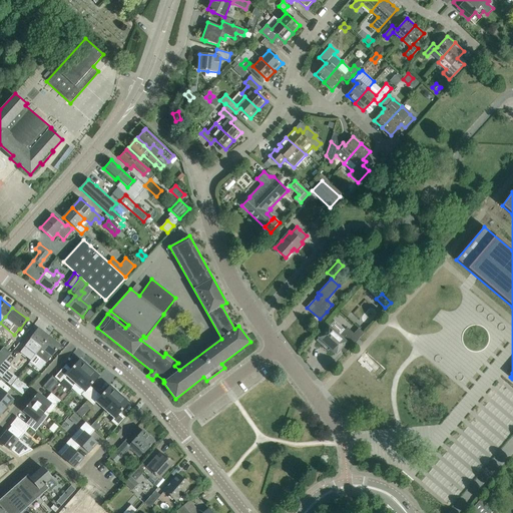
[(90,311),(84,317),(89,321),(94,315),(90,311)]
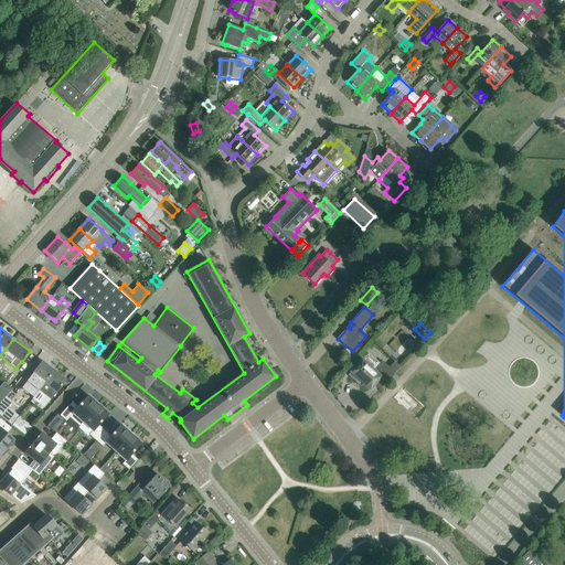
[(348,375),(361,387),(363,384),(370,390),(383,375),(388,380),(401,366),(395,362),(390,368),(382,361),(374,371),(362,360),(348,375)]
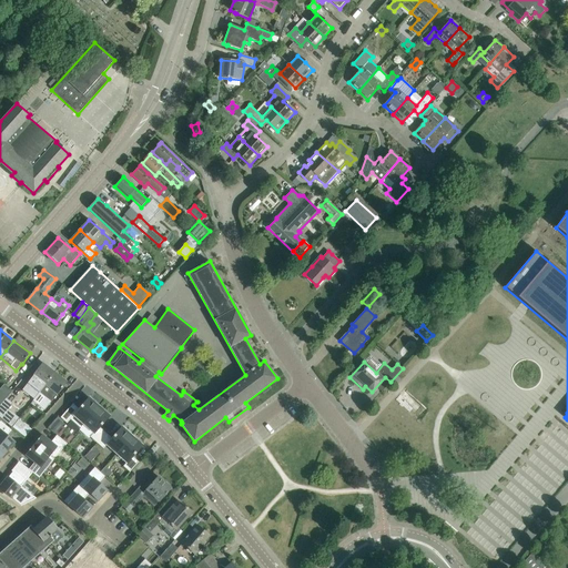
[(39,393),(54,373),(42,363),(36,372),(27,384),(39,393)]
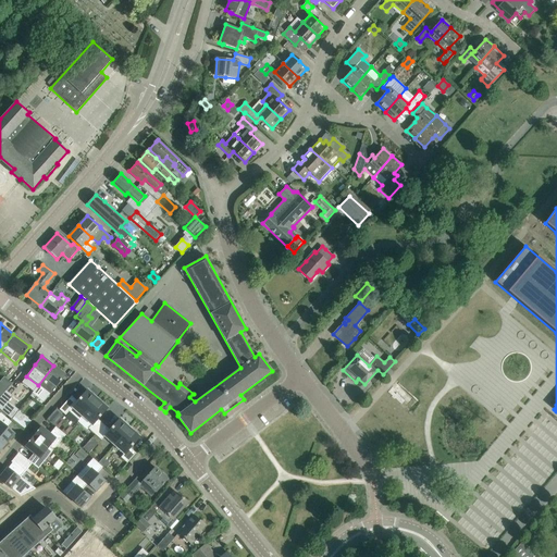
[(59,383),(65,374),(53,366),(38,385),(50,394),(59,383)]
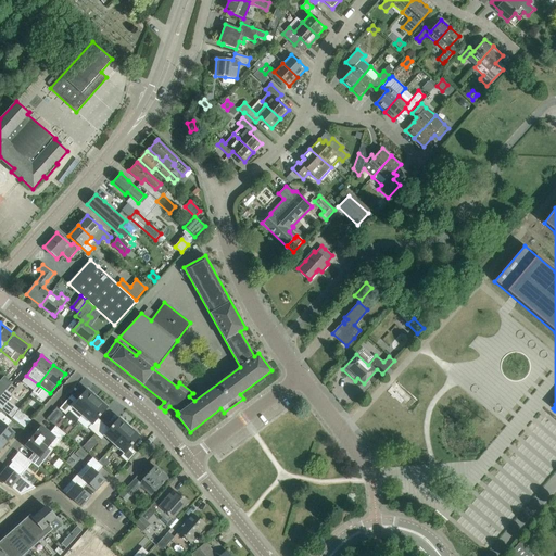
[(83,415),(97,399),(87,390),(77,401),(72,395),(59,408),(65,415),(68,411),(79,419),(83,416),(83,415)]
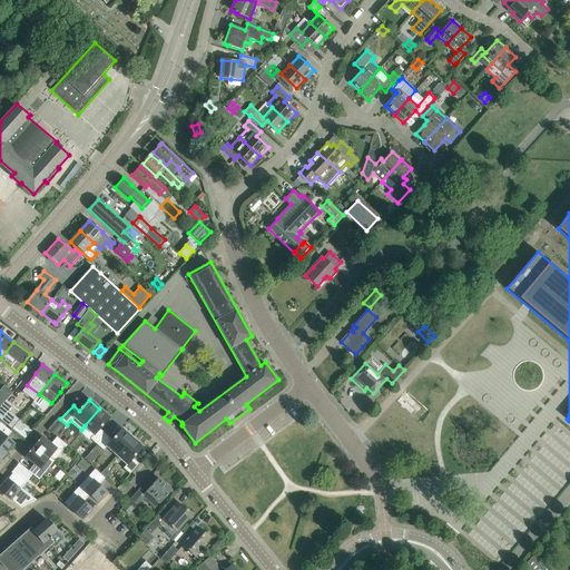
[(13,406),(6,401),(0,406),(0,419),(11,429),(20,420),(10,411),(13,406)]
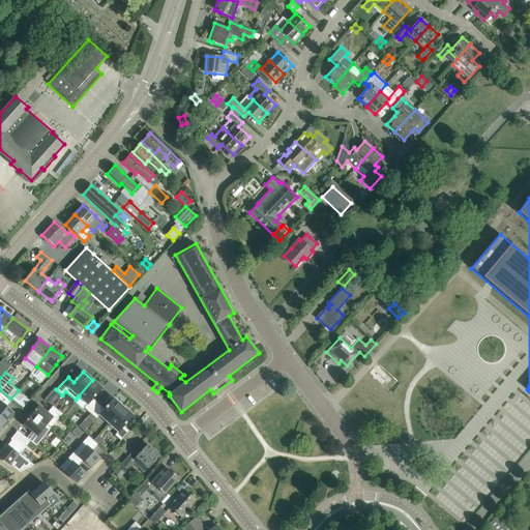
[(102,388),(92,380),(79,395),(79,396),(87,404),(84,408),(90,413),(98,404),(93,399),(102,388)]
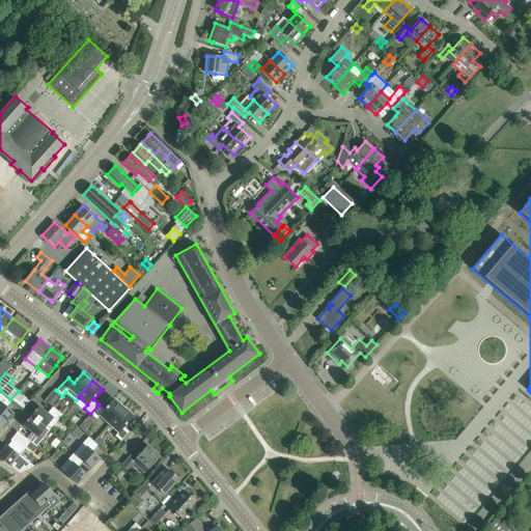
[(0,418),(5,423),(14,414),(6,408),(10,402),(0,394),(0,393),(0,418)]
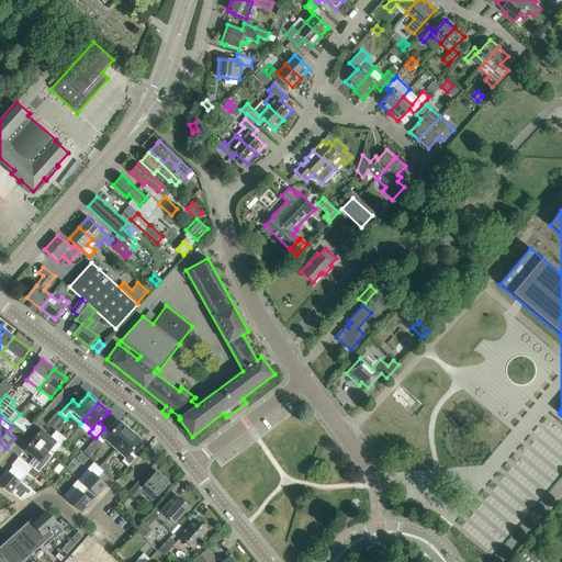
[(115,449),(131,431),(120,423),(111,434),(104,428),(96,438),(102,444),(105,440),(115,449)]
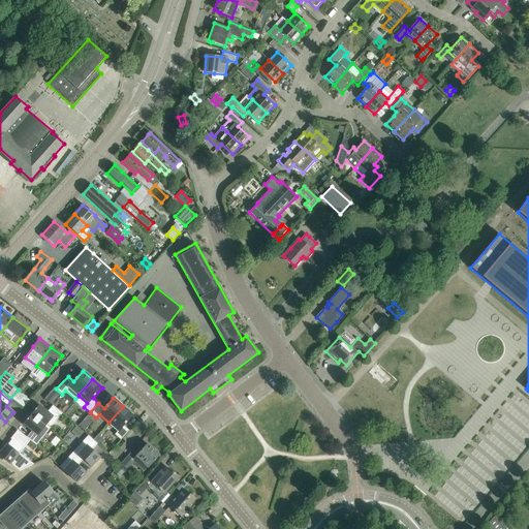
[(39,405),(31,414),(50,429),(62,413),(53,405),(48,411),(39,405)]
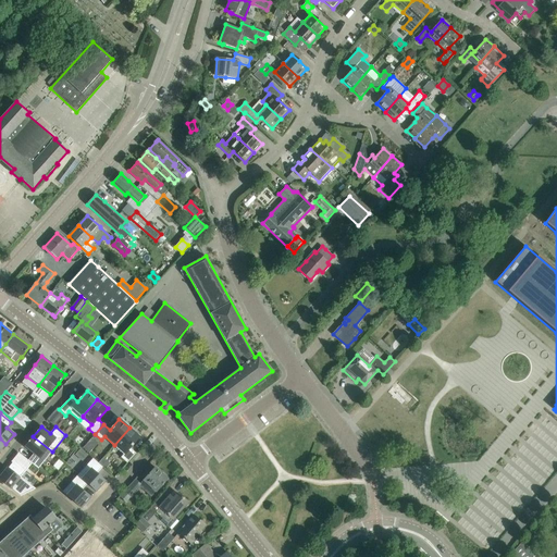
[(139,437),(130,428),(114,445),(124,454),(121,457),(127,463),(136,454),(130,448),(139,437)]
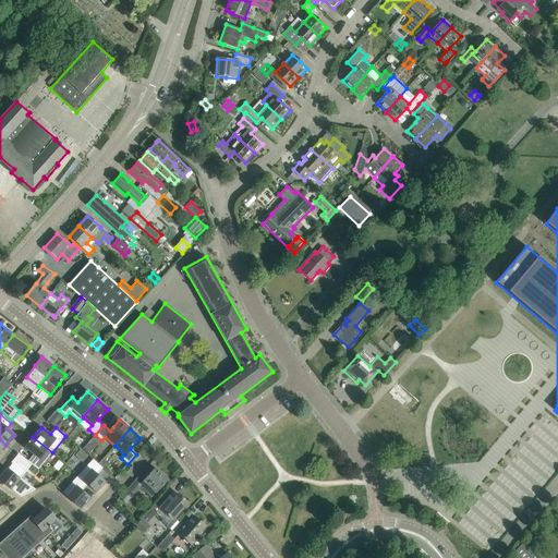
[(38,470),(52,452),(33,437),(24,447),(34,455),(28,461),(32,464),(38,470)]
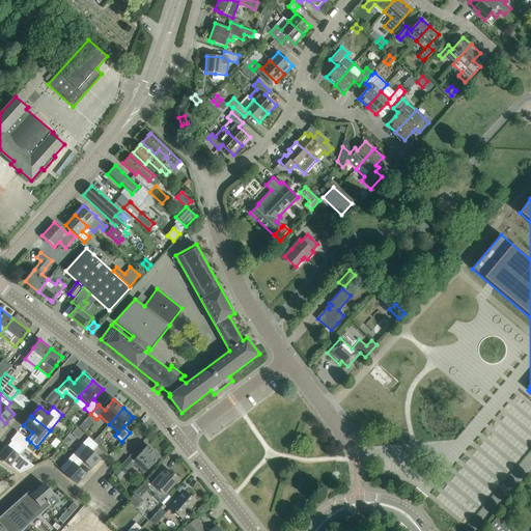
[(19,455),(30,442),(27,439),(26,439),(18,432),(11,440),(12,441),(7,447),(6,446),(0,453),(0,457),(10,466),(11,465),(12,466),(12,467),(20,473),(32,467),(32,466),(19,455)]
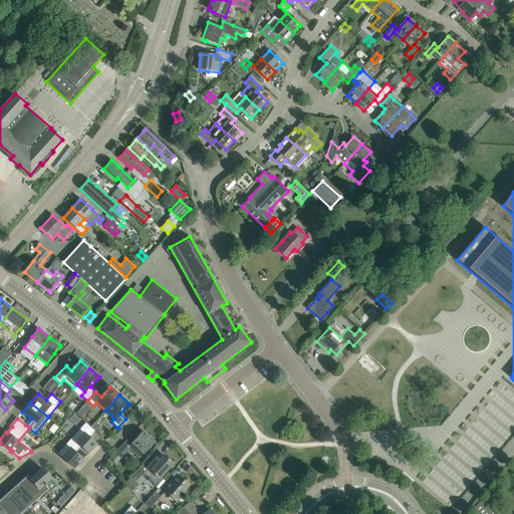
[(85,423),(72,438),(81,446),(80,447),(88,454),(97,445),(89,437),(94,432),(85,423)]
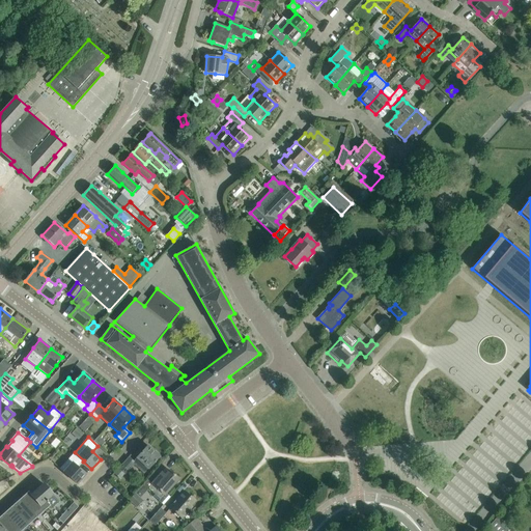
[(148,469),(160,456),(147,445),(134,462),(129,456),(118,469),(124,475),(135,465),(144,473),(148,469)]
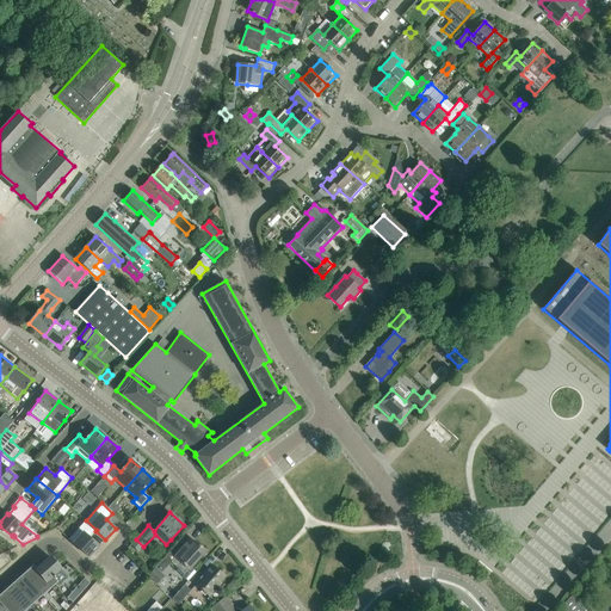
[(90,538),(96,531),(97,530),(86,520),(69,539),(90,557),(99,547),(90,538)]
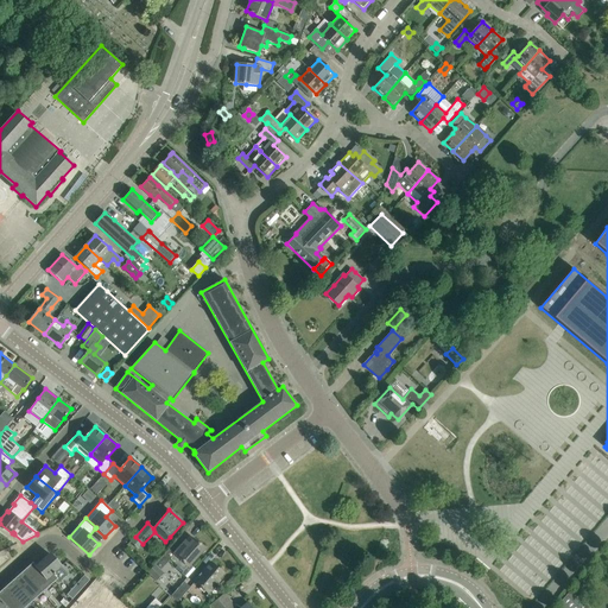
[(170,549),(165,553),(171,559),(178,565),(176,568),(185,576),(187,578),(195,569),(194,567),(190,564),(196,557),(204,549),(195,539),(189,545),(185,542),(177,550),(175,553),(170,549)]
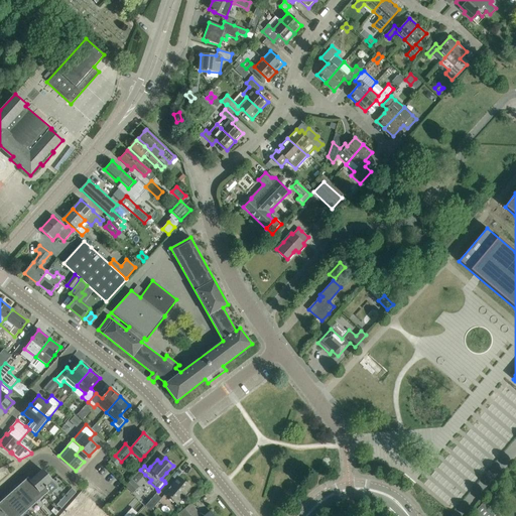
[(21,515),(44,496),(49,492),(44,487),(51,481),(42,470),(30,481),(28,478),(0,502),(0,509),(5,515),(21,515)]
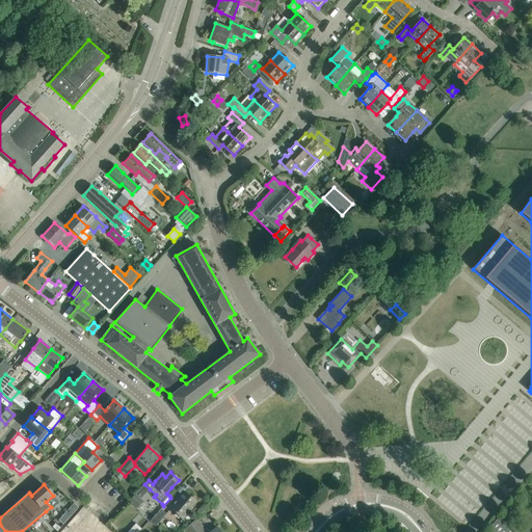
[(191,506),(196,501),(186,493),(181,498),(180,496),(169,507),(183,519),(186,515),(192,507),(191,506)]
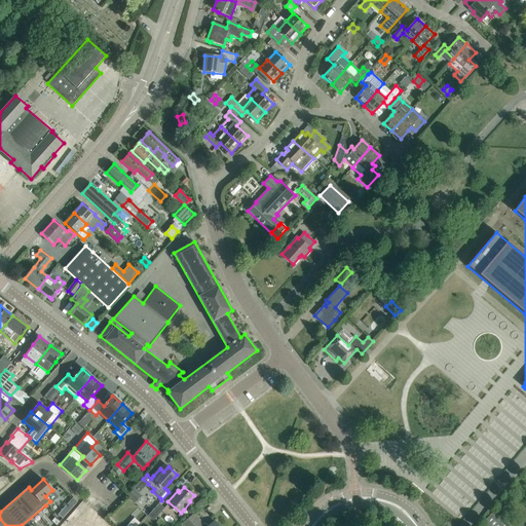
[(128,495),(137,502),(142,496),(140,493),(135,489),(128,495)]
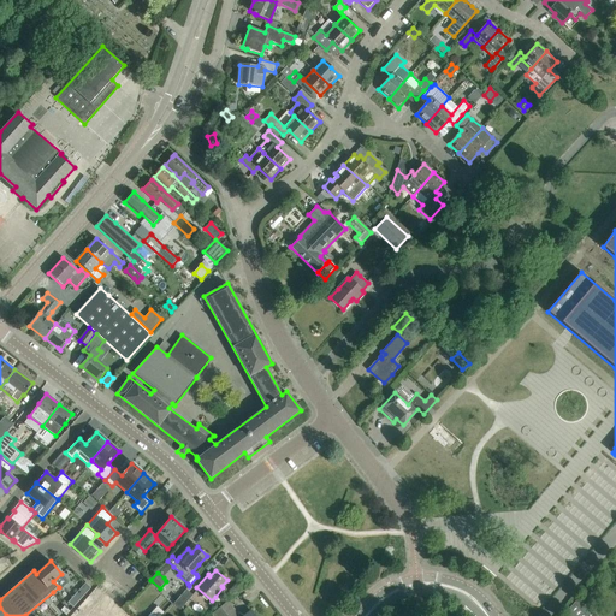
[(606,578),(600,585),(604,588),(610,587),(614,584),(606,578)]
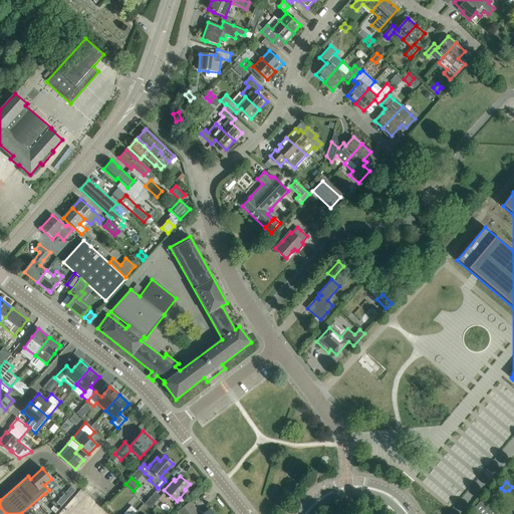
[(151,508),(162,495),(156,491),(145,503),(151,508)]
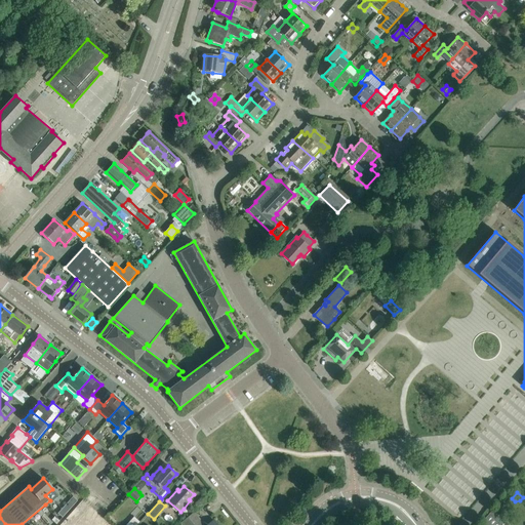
[(71,509),(66,505),(57,514),(63,518),(71,509)]
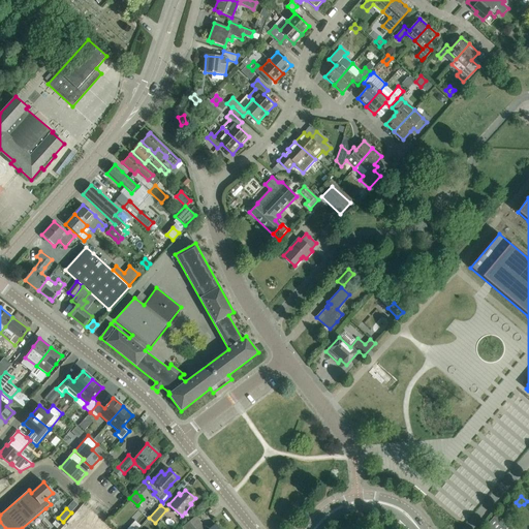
[(196,517),(181,528),(203,528),(205,527),(196,517)]
